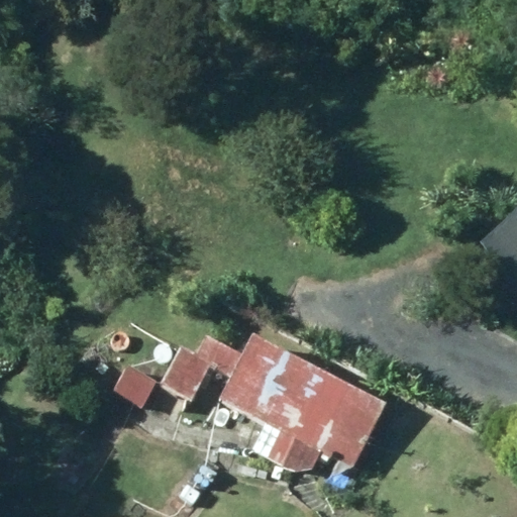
[(516,209),(478,241),(516,288),(516,209)]
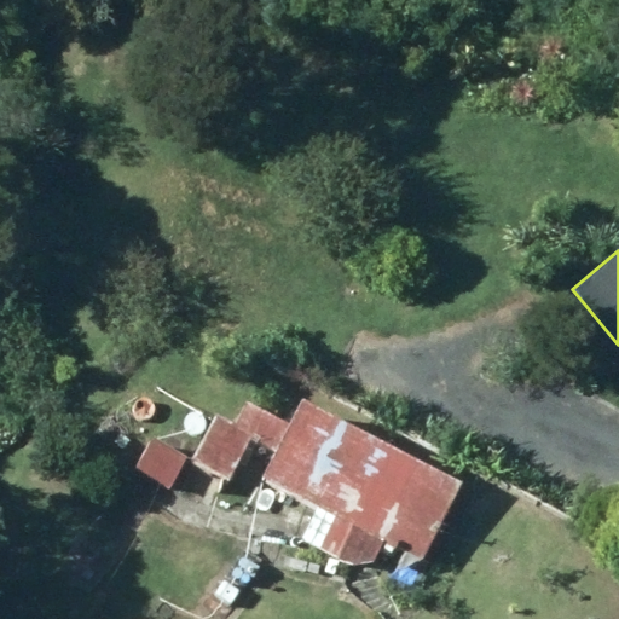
[(463,485),(302,401),(290,424),(249,403),(237,427),(217,416),(194,460),(230,479),(250,440),(275,452),(262,478),(317,505),(299,541),(341,563),(374,561),(383,541),(423,561),(463,485)]
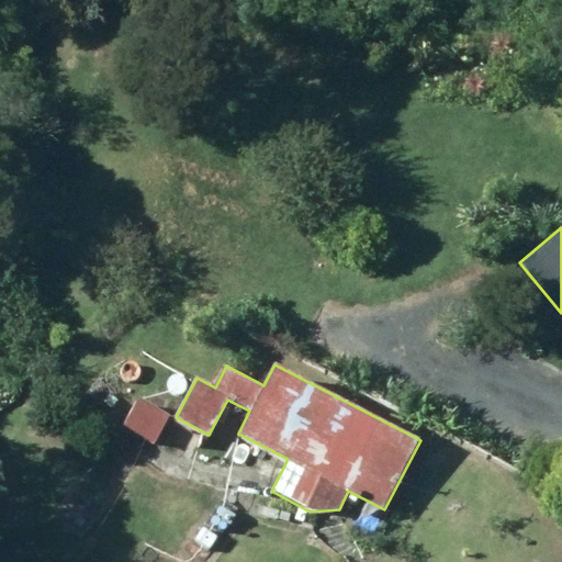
[(123,426),(155,445),(171,416),(138,397),(123,426)]
